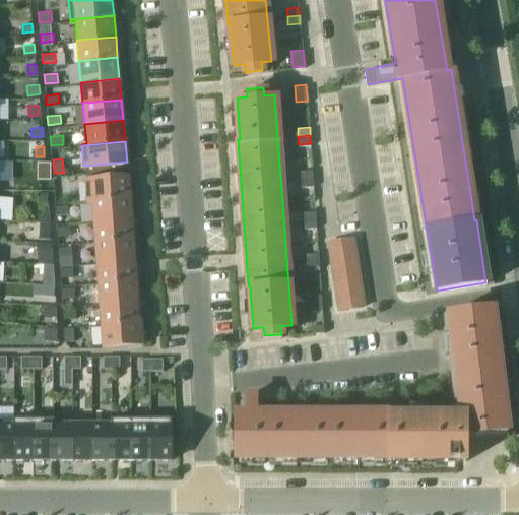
[(52,168),(38,169),(39,182),(52,181),(52,168)]
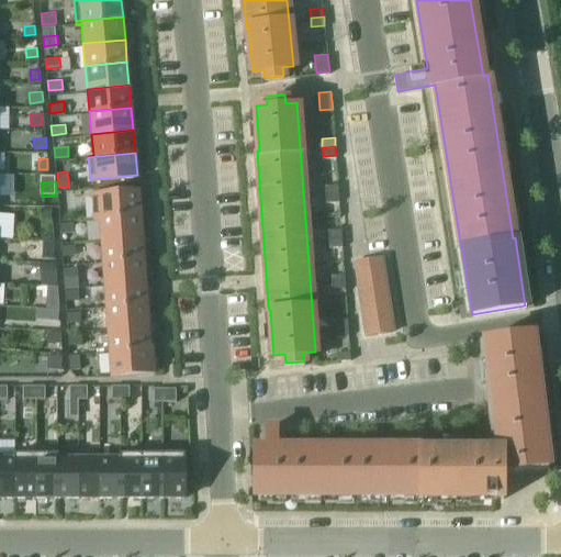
[(337,182),(324,184),(325,192),(338,191),(337,182)]
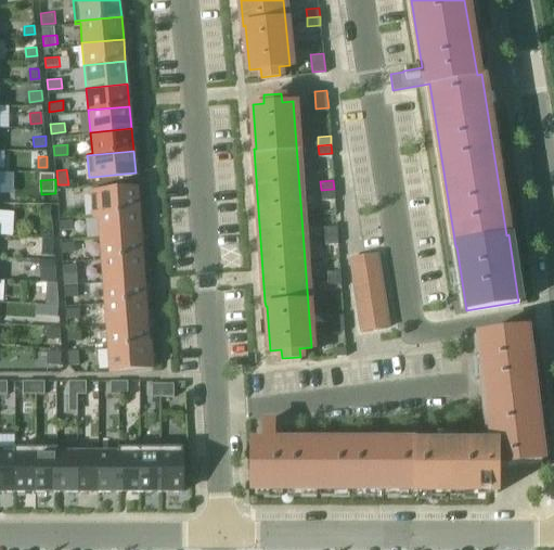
[(95,190),(90,190),(92,213),(139,209),(137,187),(95,190)]
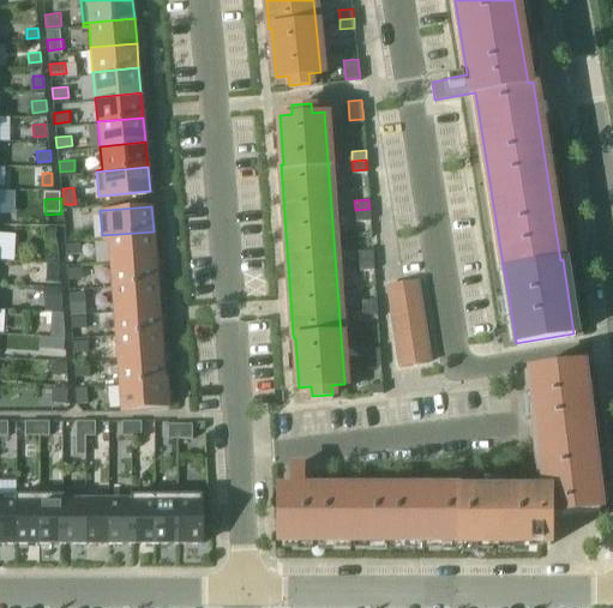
[(370,209),(355,210),(356,220),(371,218),(370,209)]
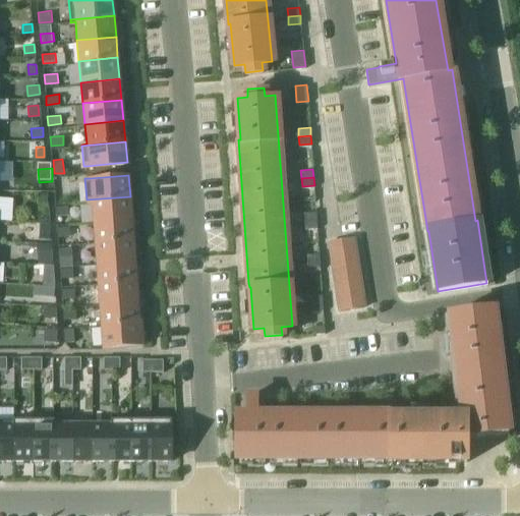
[(39,190),(38,201),(47,201),(48,191),(39,190)]
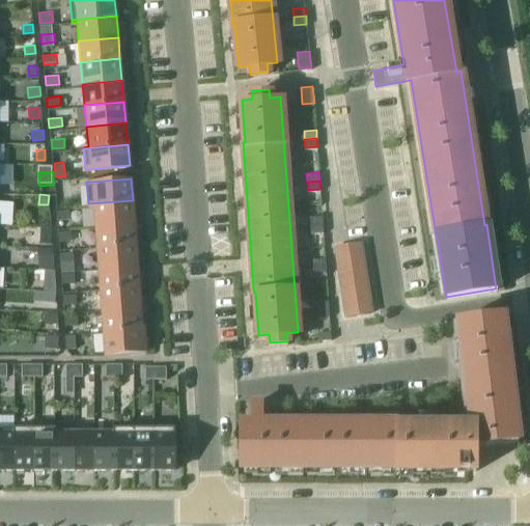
[(133,200),(88,203),(88,205),(93,205),(94,224),(134,221),(133,200)]
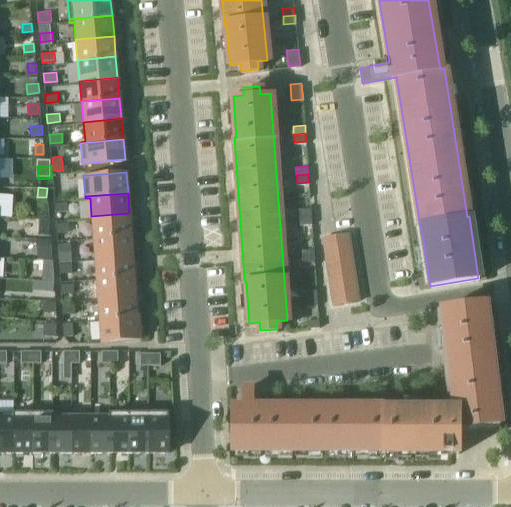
[(67,200),(54,201),(55,211),(68,210),(67,200)]
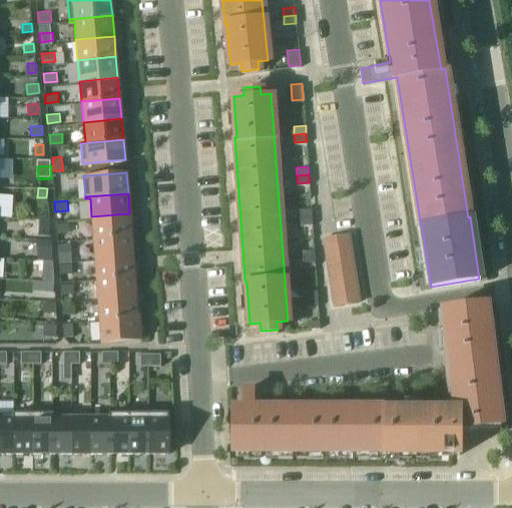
[(311,207),(299,207),(300,215),(312,215),(311,207)]
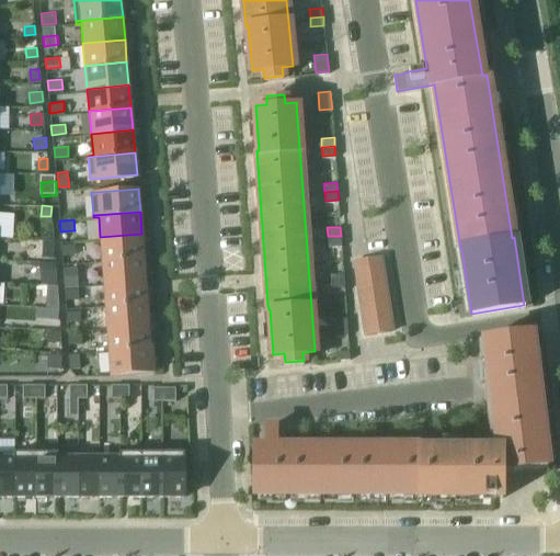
[(141,234),(100,237),(102,260),(144,257),(141,234)]
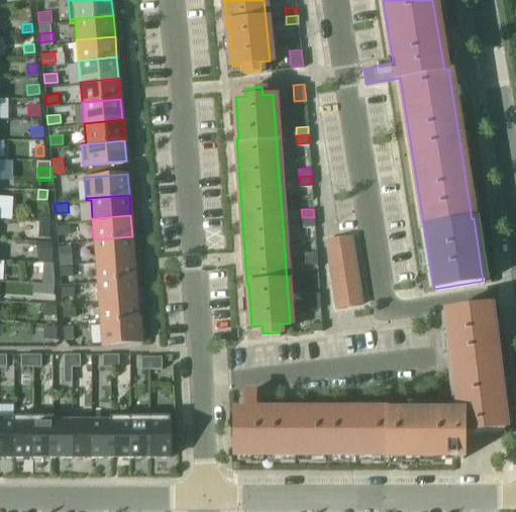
[(314,217),(302,217),(303,225),(315,225),(314,217)]
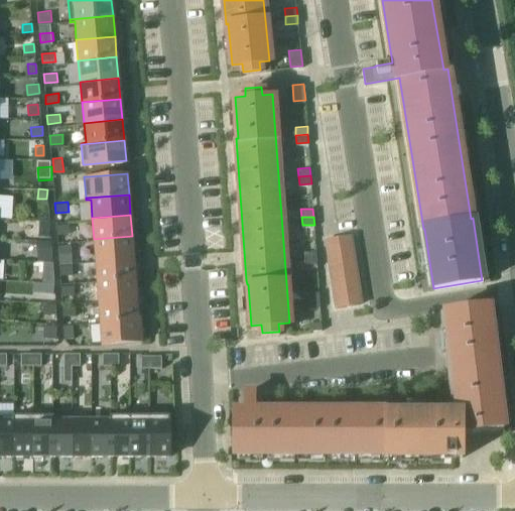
[(39,218),(37,234),(48,235),(49,219),(39,218)]
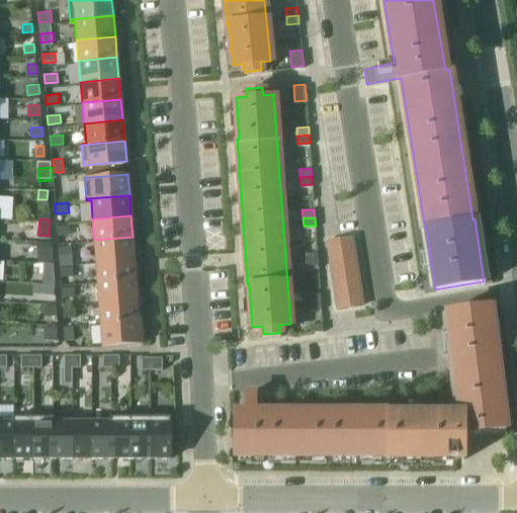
[(69,224),(57,225),(57,234),(70,233),(69,224)]
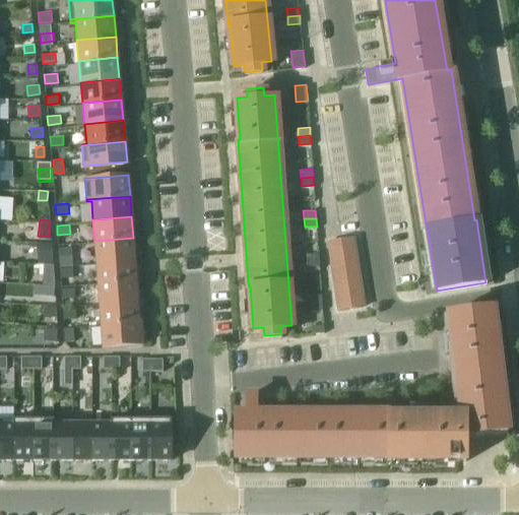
[(352,236),(328,239),(339,308),(364,304),(352,236)]
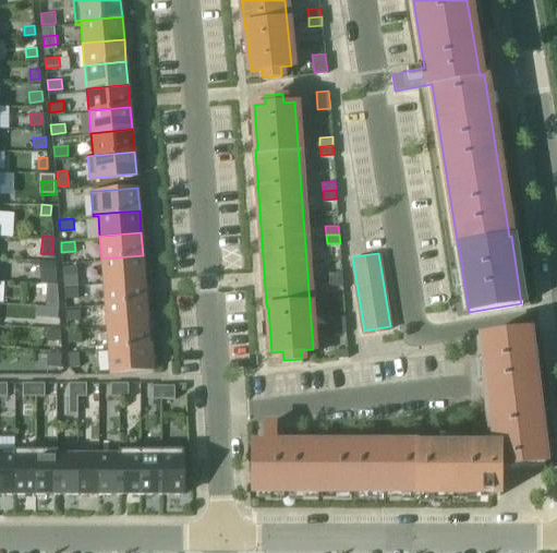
[(143,255),(101,259),(103,281),(144,278),(143,255)]
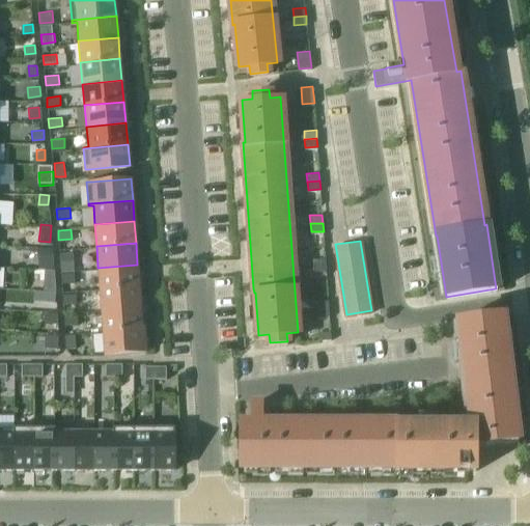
[(53,248),(39,249),(40,259),(53,258),(53,248)]
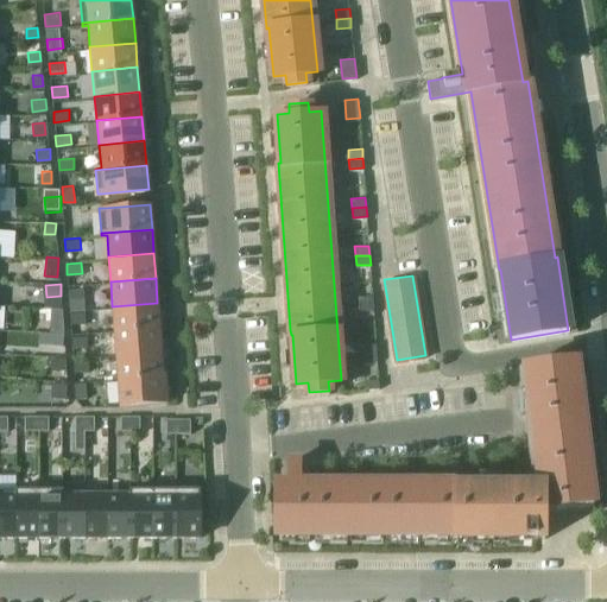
[(83,286),(68,287),(69,298),(83,297),(83,286)]
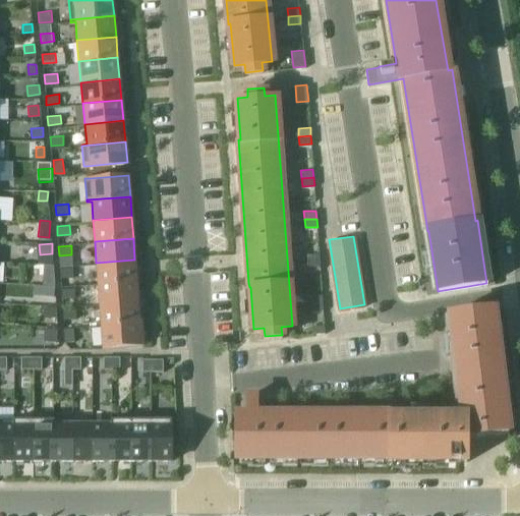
[(319,251),(306,252),(307,261),(320,260),(319,251)]
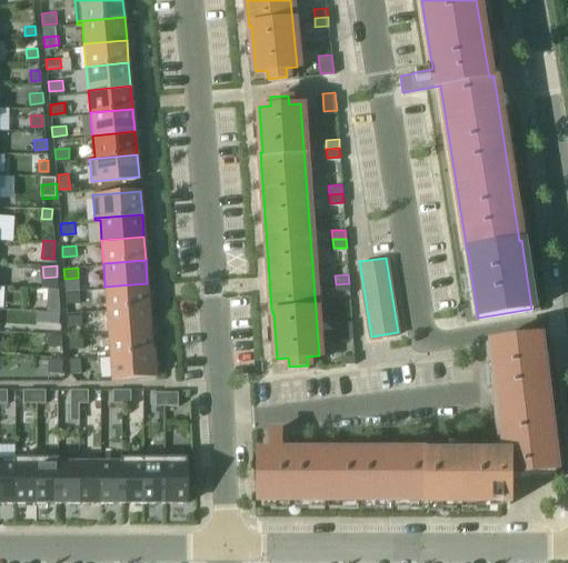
[(147,283),(105,287),(107,309),(149,305),(147,283)]
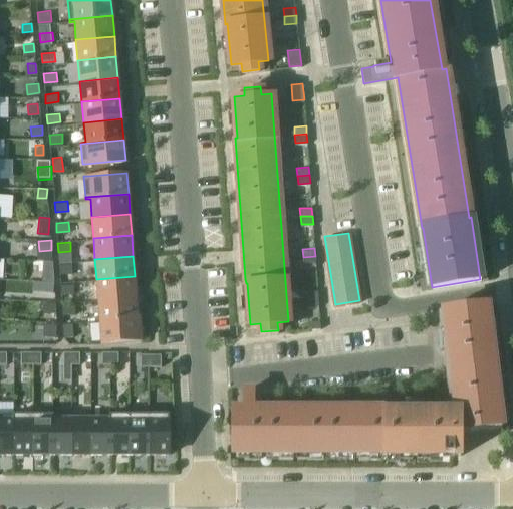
[(315,256),(303,257),(304,265),(315,264),(315,256)]
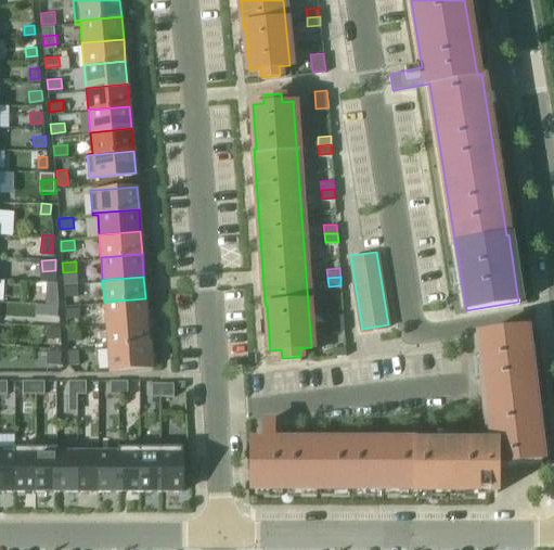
[(56,282),(42,283),(43,294),(58,293),(56,282)]
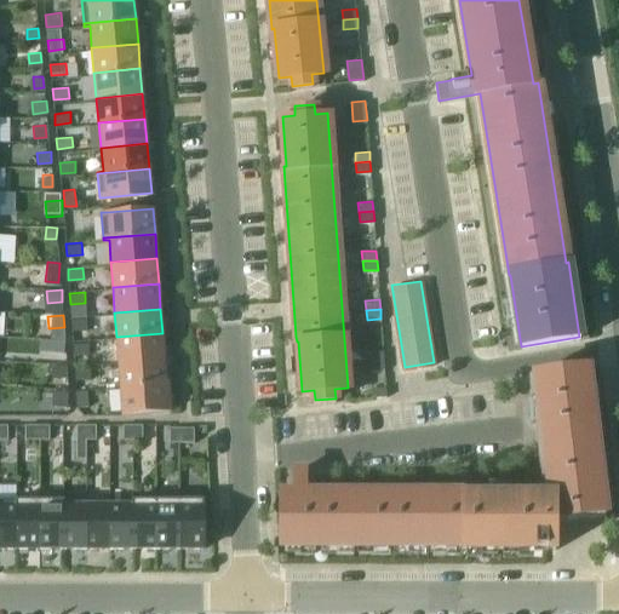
[(86,316),(72,317),(72,328),(87,327),(86,316)]
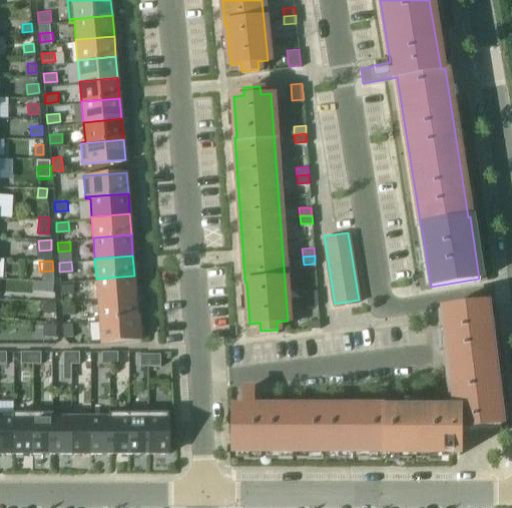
[(134,276),(96,279),(97,300),(135,297),(134,276)]
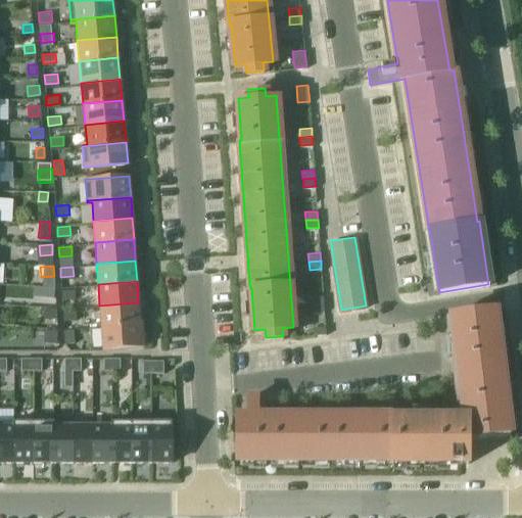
[(428,294),(435,293),(434,281),(426,283),(428,294)]
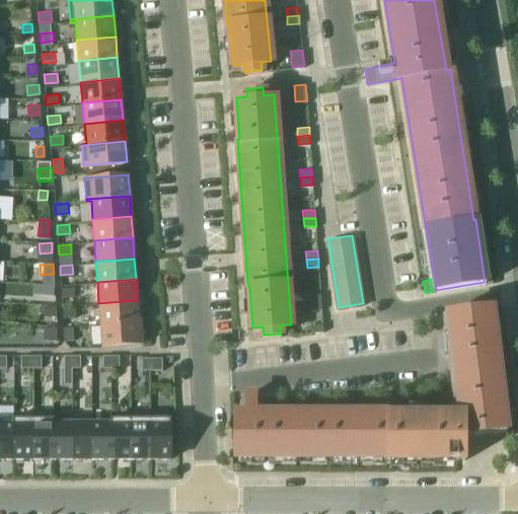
[(0,281),(0,290),(14,291),(14,282),(0,281)]
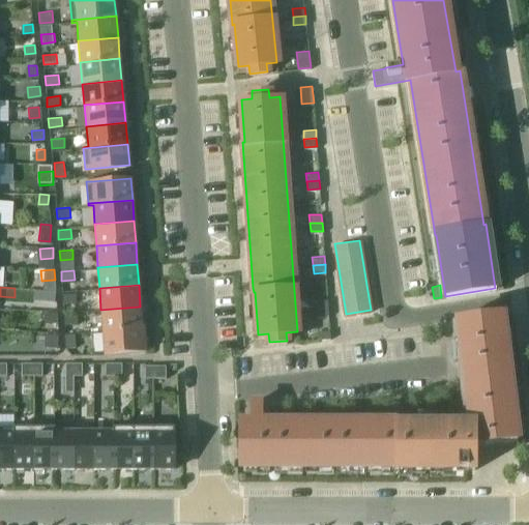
[(55,289),(45,288),(43,298),(54,299),(55,289)]
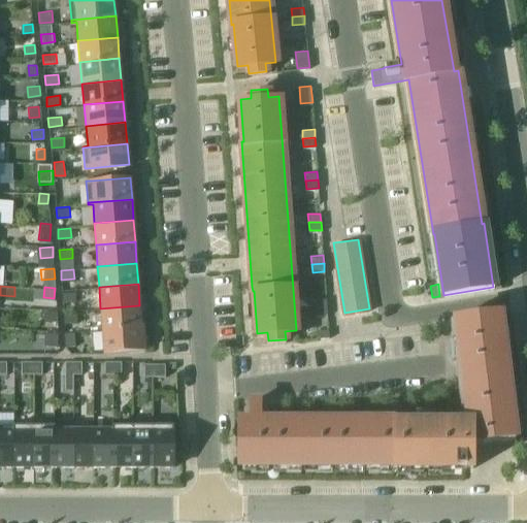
[(75,291),(62,292),(63,301),(75,300),(75,291)]
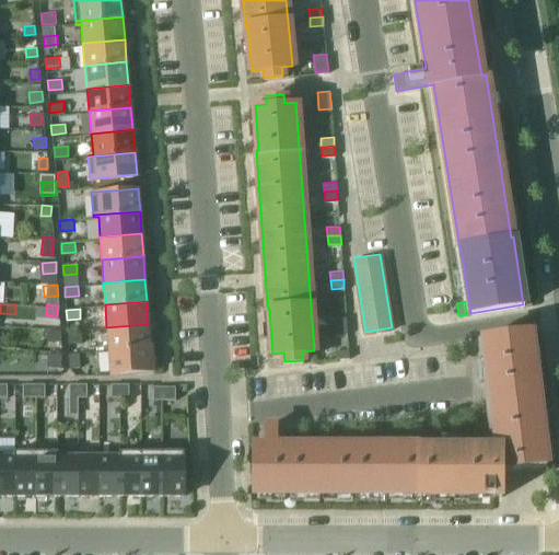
[(346,315),(333,316),(334,325),(347,324),(346,315)]
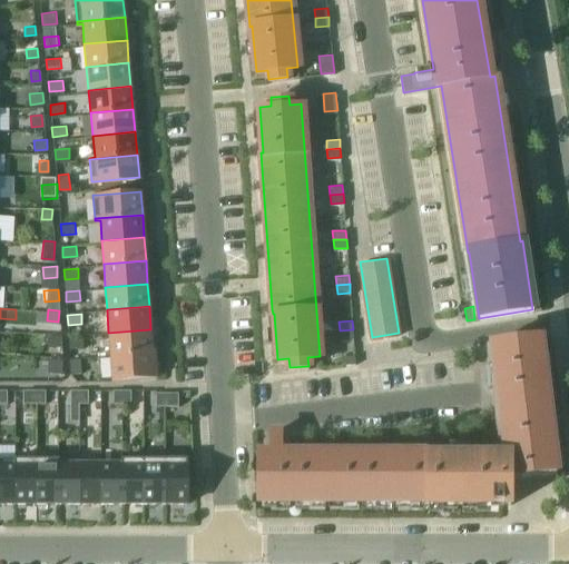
[(150,329),(108,333),(110,356),(153,353),(151,349),(150,329)]
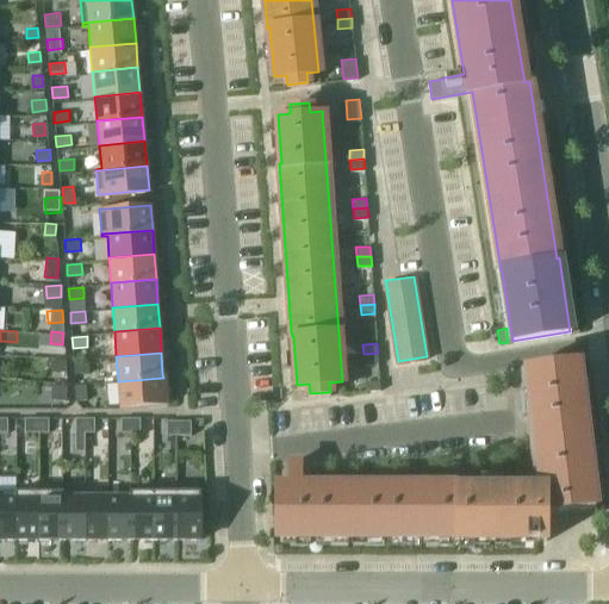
[(378,353),(364,354),(364,363),(378,362),(378,353)]
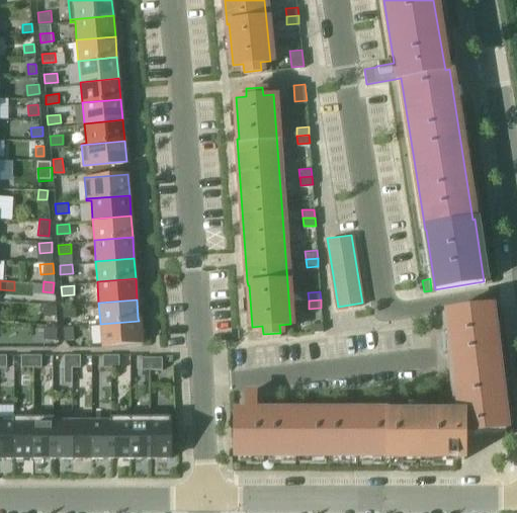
[(57,304),(42,305),(44,315),(58,314),(57,304)]
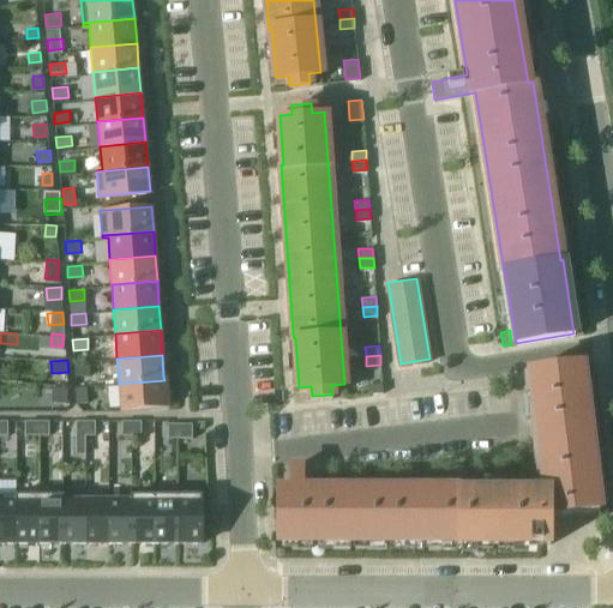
[(89,362),(74,363),(74,374),(90,373),(89,362)]
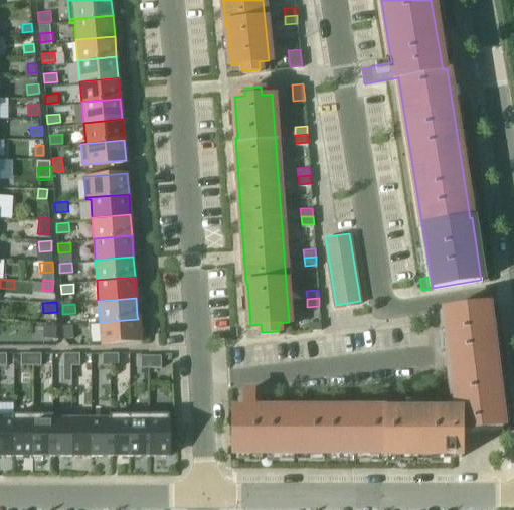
[(487,304),(445,309),(449,340),(491,335),(487,304)]
